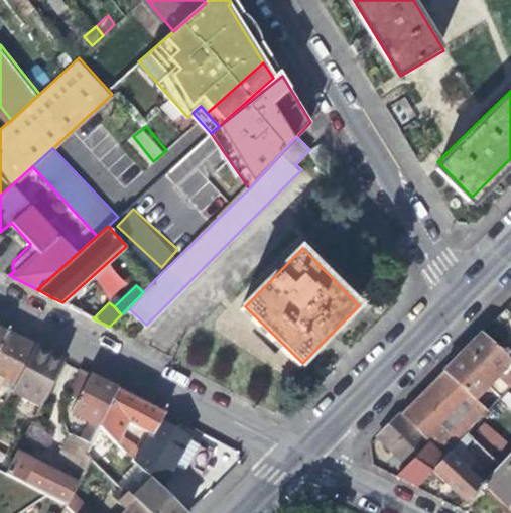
[(510,307),(509,306),(498,316),(510,328),(510,307)]
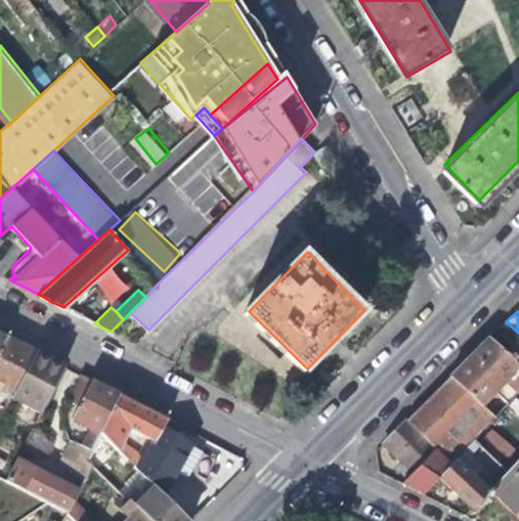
[(0,384),(1,383),(13,389),(34,348),(22,342),(6,334),(0,346),(0,384)]
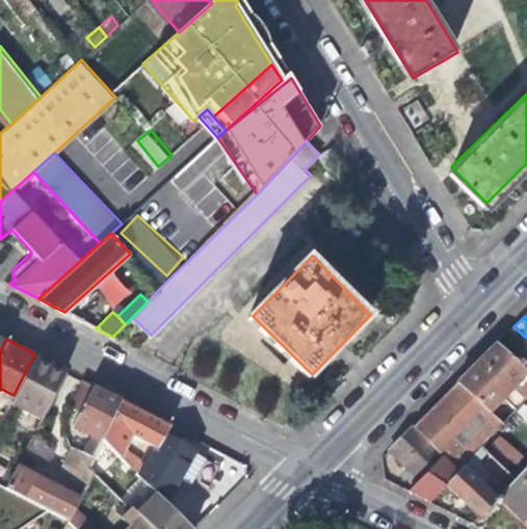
[(526,366),(500,341),(481,360),(460,380),(505,422),(523,404),(510,392),(523,379),(526,382),(526,366)]
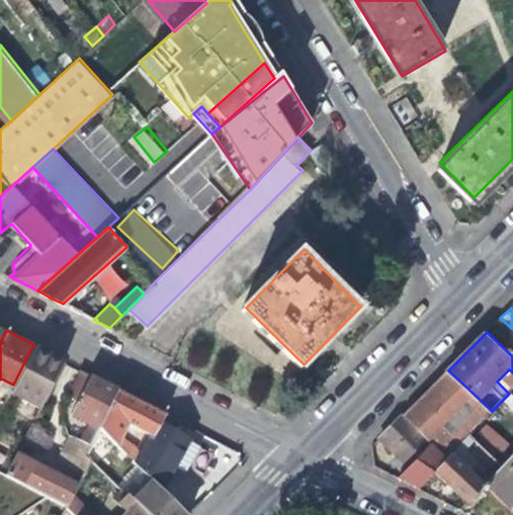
[(43,406),(64,364),(52,359),(54,355),(49,352),(33,344),(13,384),(11,390),(43,406)]
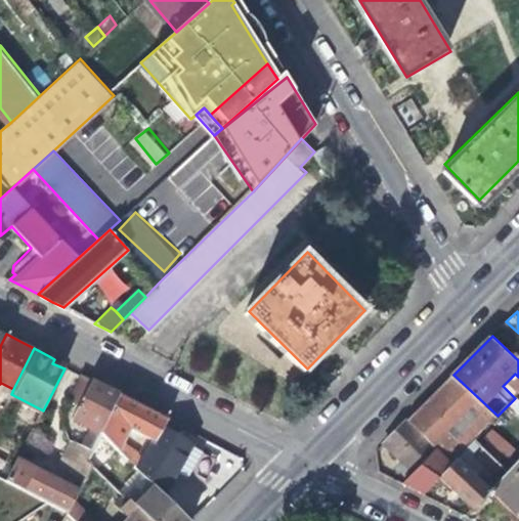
[(67,364),(54,359),(52,363),(65,368),(67,364)]
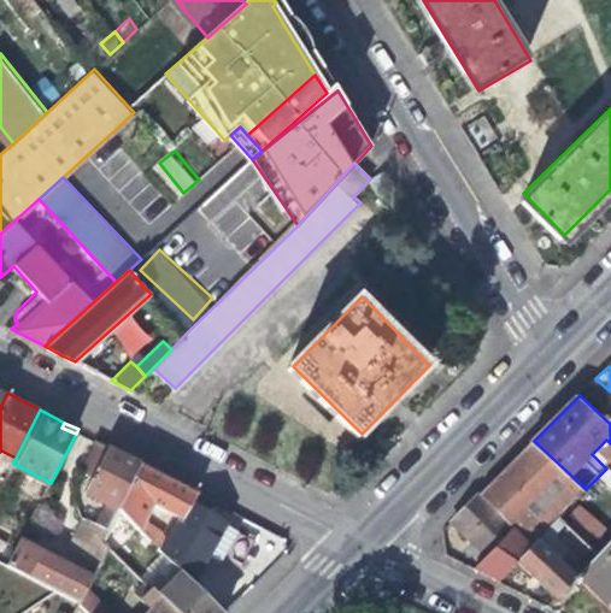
[(110,502),(98,524),(110,530),(119,511),(144,464),(122,452),(98,440),(83,470),(94,475),(86,489),(110,502)]
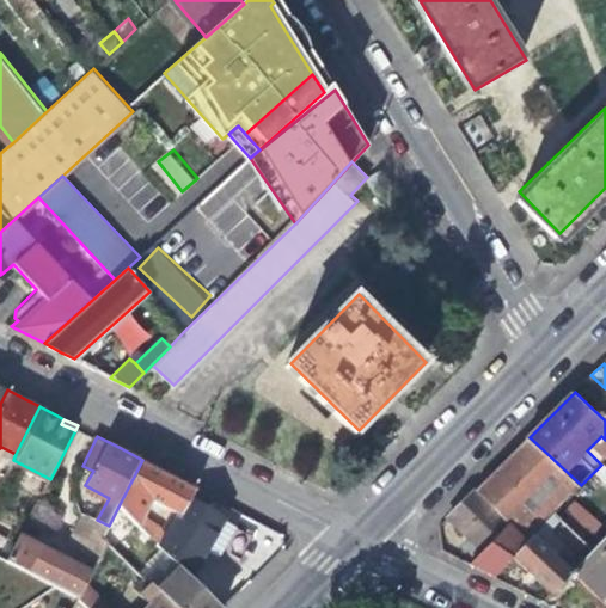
[(506,460),(477,489),(514,520),(532,535),(558,509),(581,485),(530,437),(506,460)]
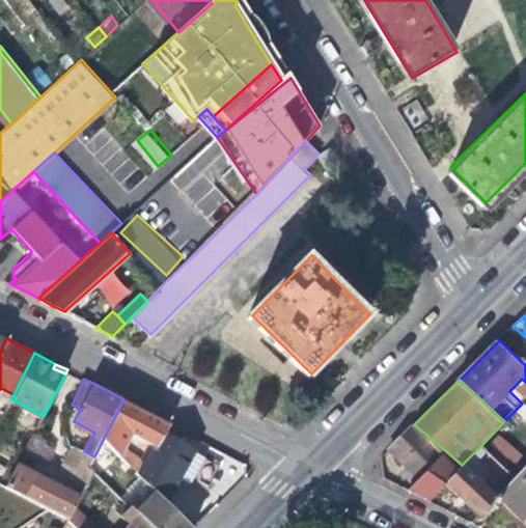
[(134,434),(158,445),(166,433),(171,424),(144,410),(123,399),(103,440),(121,459),(126,450),(134,434)]
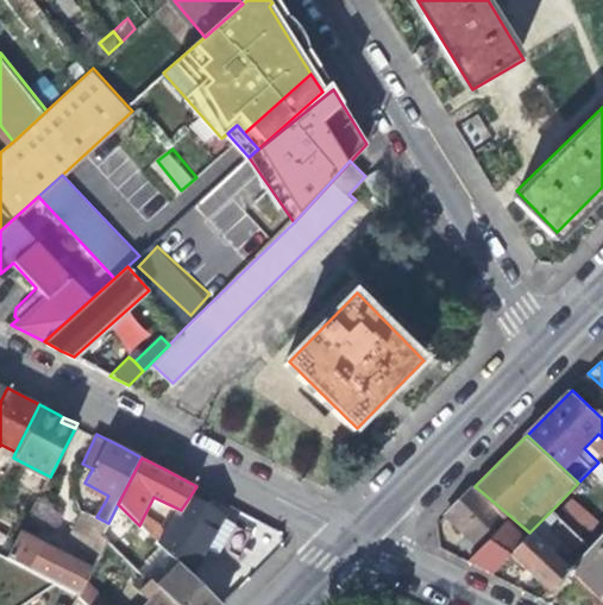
[(253,515),(196,486),(190,496),(234,524),(247,527),(253,515)]
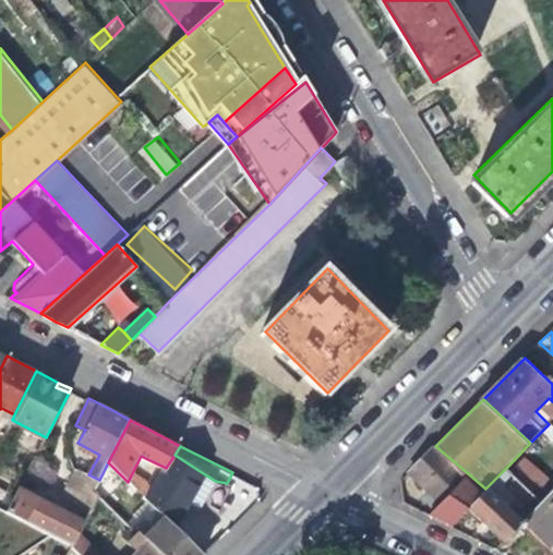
[(469,474),(435,446),(424,457),(412,469),(442,498),(429,511),(452,523),(471,503),(485,489),(469,474)]
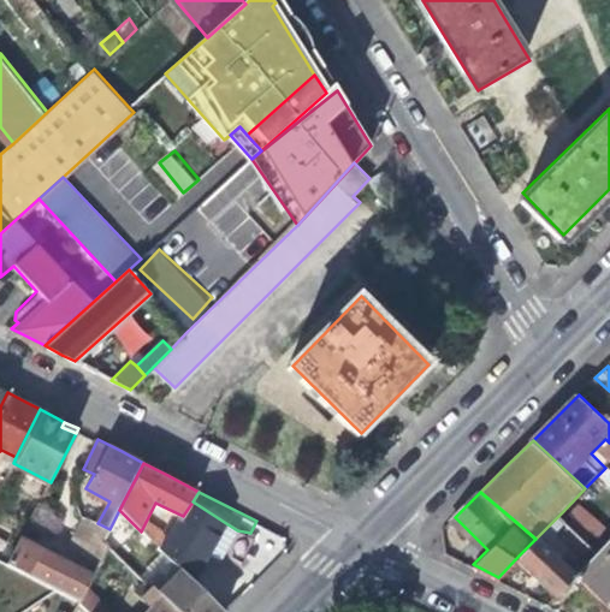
[(226,547),(237,530),(193,501),(183,516),(170,538),(161,551),(187,574),(190,578),(207,553),(219,560),(226,547)]
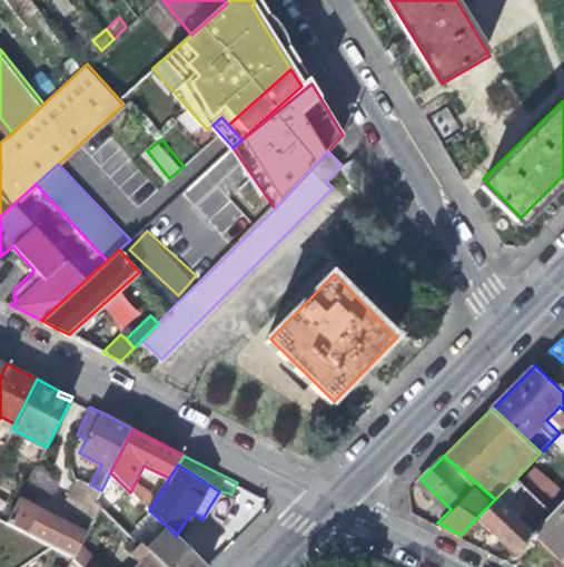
[(122,507),(130,492),(110,472),(101,490),(96,501),(102,507),(140,543),(165,566),(208,566),(176,536),(172,531),(158,544),(139,525),(141,522),(122,507)]
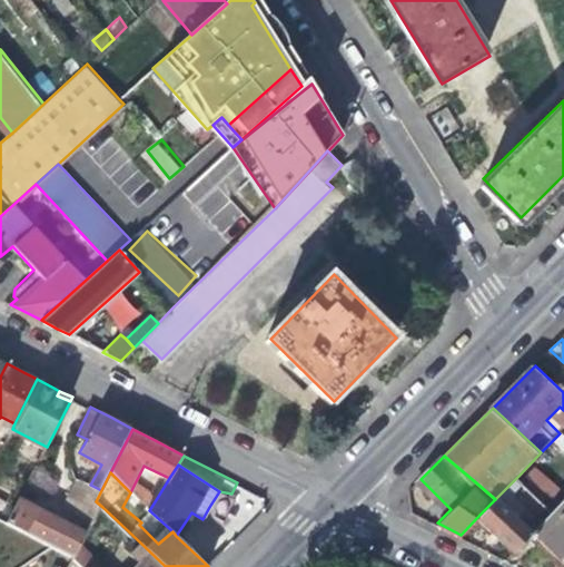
[(517,550),(532,535),(534,531),(521,517),(532,504),(518,489),(525,481),(520,475),(495,499),(481,514),(498,533),(517,550)]
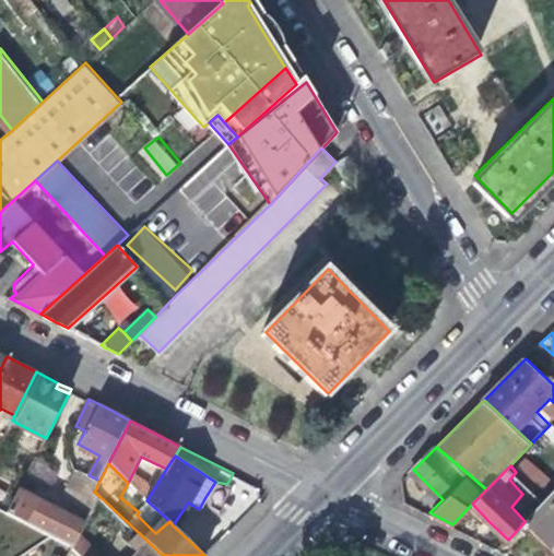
[(0,506),(9,510),(22,484),(23,483),(0,470),(0,506)]
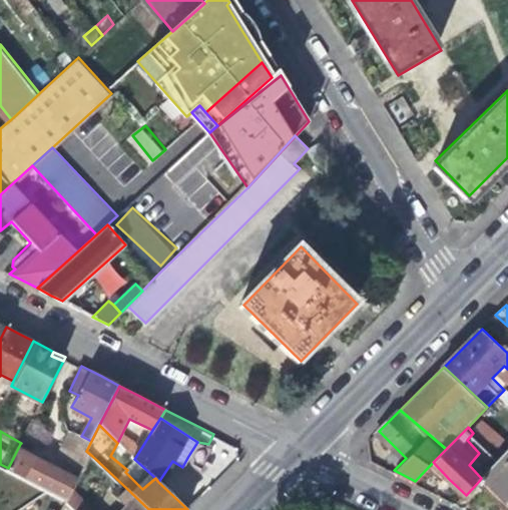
[(86,467),(92,456),(86,451),(91,441),(81,436),(76,434),(65,454),(86,467)]
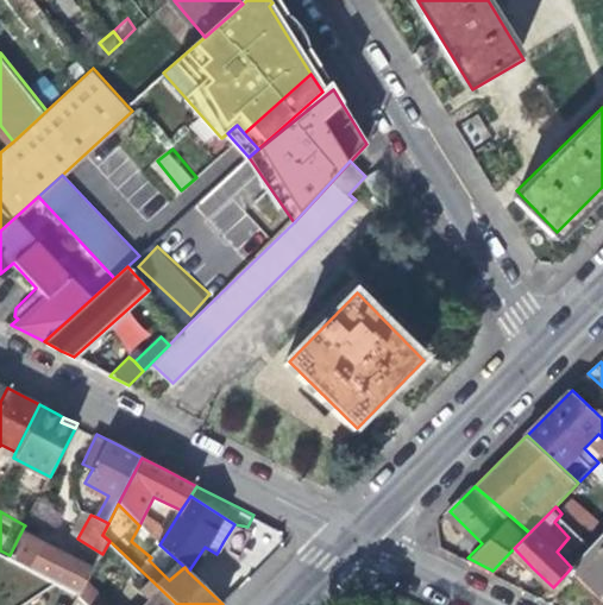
[(168,531),(144,516),(139,525),(159,544),(168,531)]
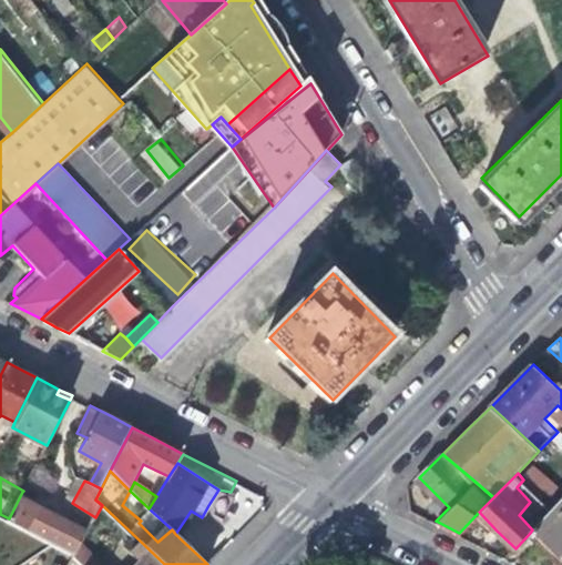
[(54,507),(22,492),(9,518),(77,553),(77,552),(83,540),(91,526),(54,507)]
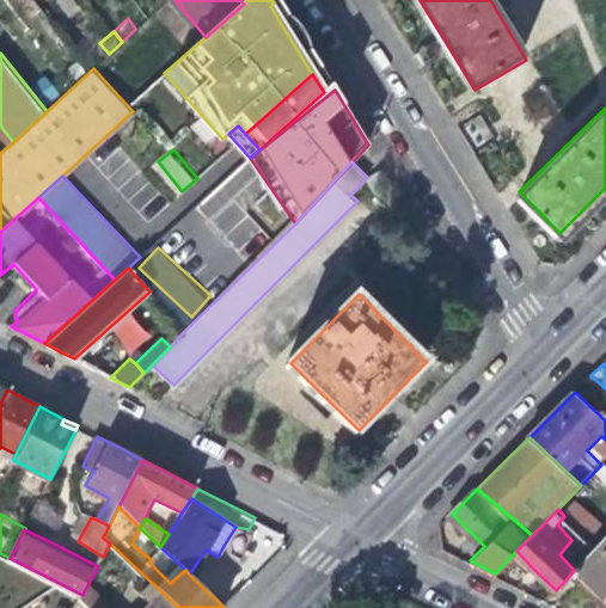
[(605,538),(574,570),(571,573),(595,596),(605,605),(605,538)]
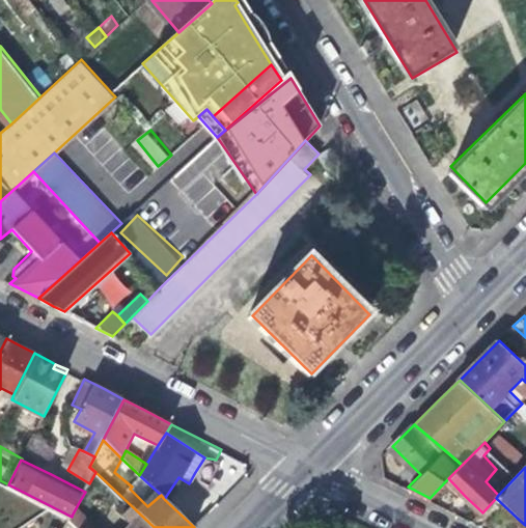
[(127,527),(102,527),(78,504),(72,516),(83,527),(154,527),(131,505),(123,513),(132,523),(127,527)]
